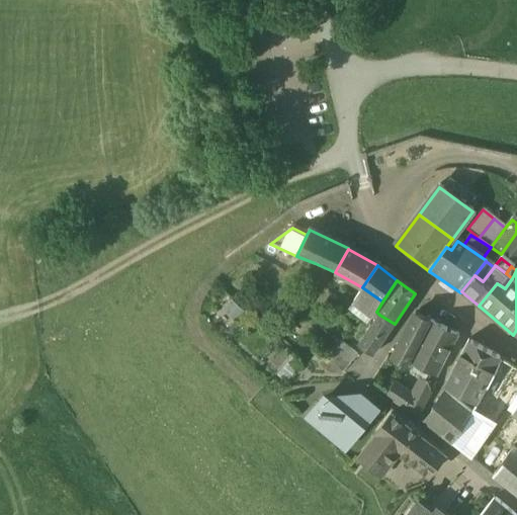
[(382,302),(362,287),(354,299),(374,315),(376,312),(382,302)]
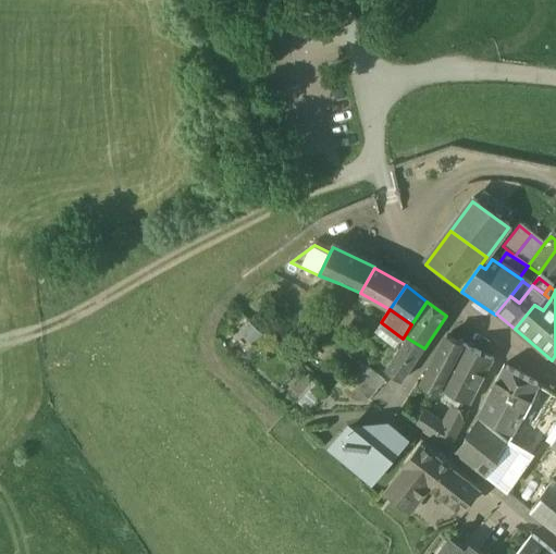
[(408,339),(387,370),(403,381),(424,348),(408,339)]
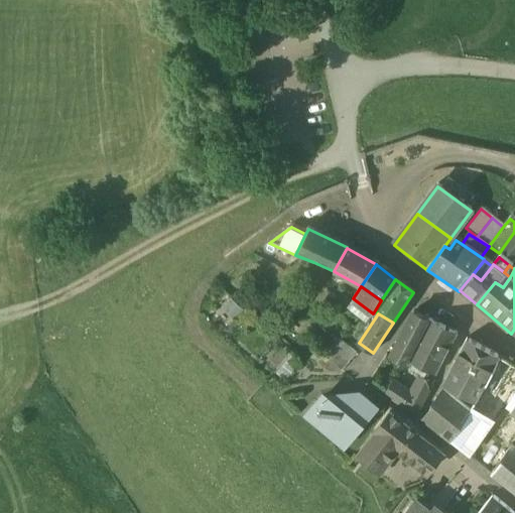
[(413,314),(390,359),(405,367),(407,363),(428,323),(413,314)]
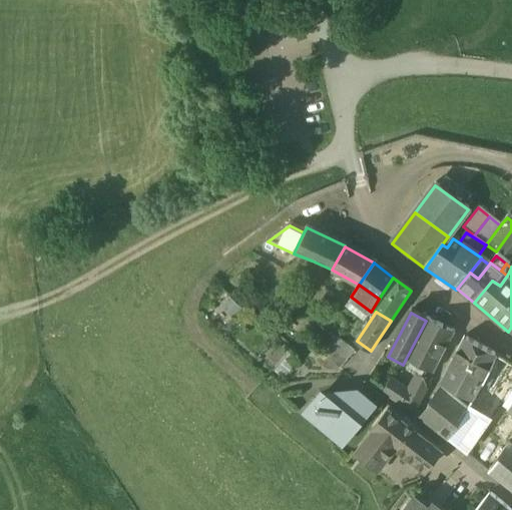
[(453,334),(426,321),(405,361),(432,375),(453,334)]
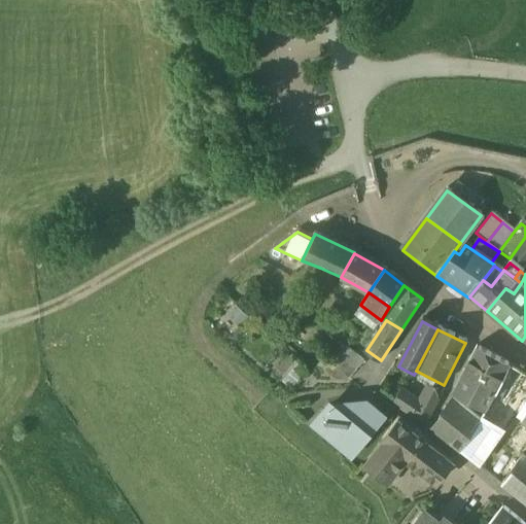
[(365,362),(348,348),(332,365),(351,381),(365,362)]
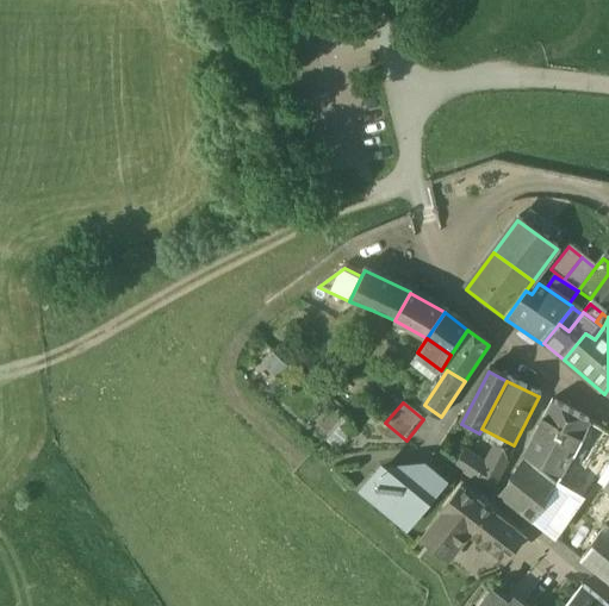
[(590,425),(552,404),(524,455),(563,479),(569,468),(590,425)]
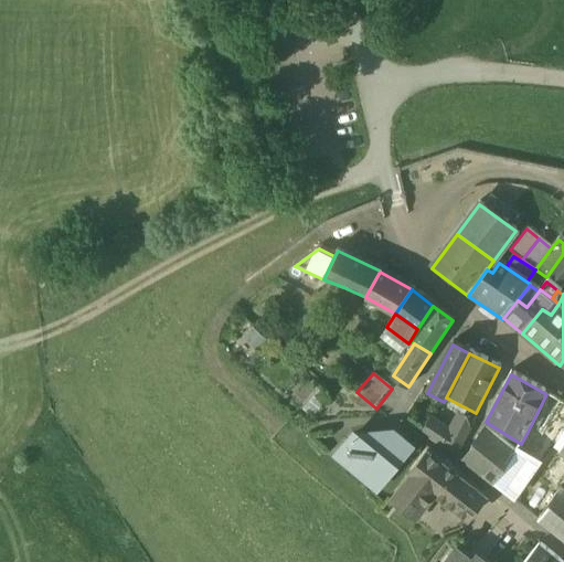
[(320,386),(301,404),(311,415),(330,396),(320,386)]
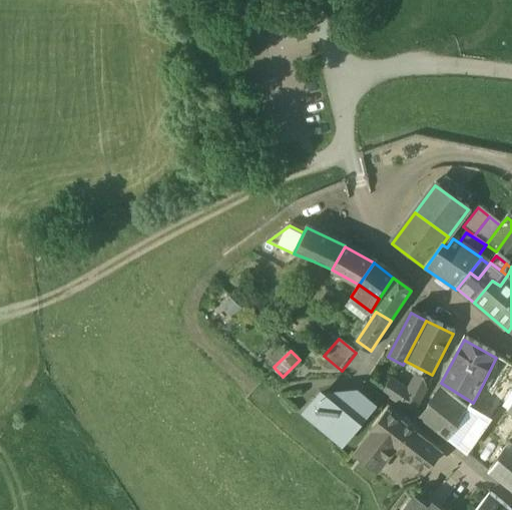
[(511,403),(511,367),(496,358),(478,394),(507,412),(511,403)]
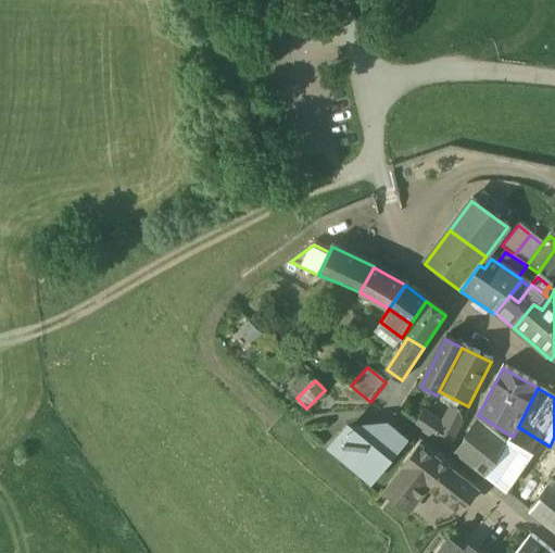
[(453,405),(442,424),(423,413),(414,428),(448,450),(467,415),(453,405)]
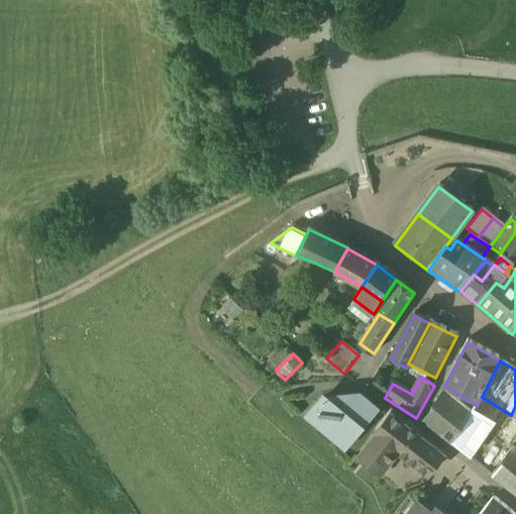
[(362,394),(326,394),(323,392),(303,416),(344,451),(380,410),(362,394)]
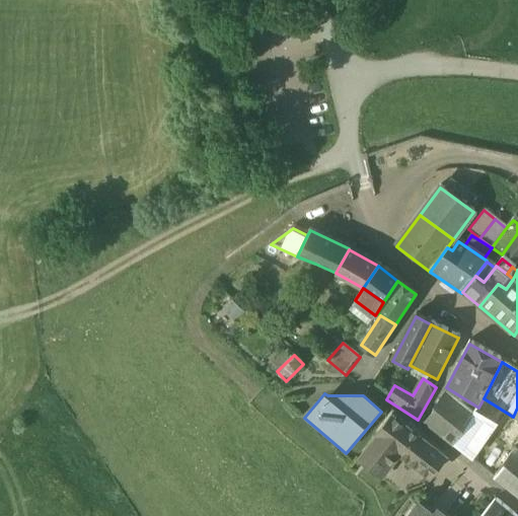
[(472,417),(448,397),(438,403),(427,425),(452,446),(472,417)]
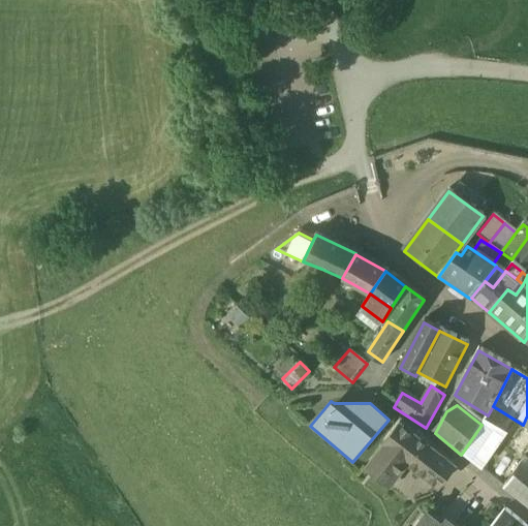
[(488,415),(484,423),(482,425),(461,455),(527,508),(527,461),(509,445),(523,425),(493,406),(488,415)]
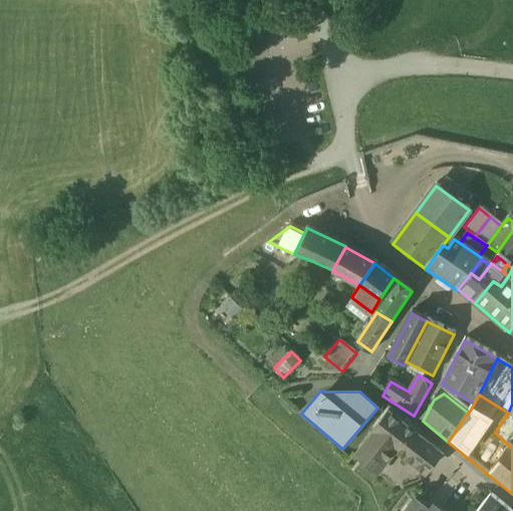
[(442,453),(388,411),(355,453),(378,471),(396,450),(425,473),(442,453)]
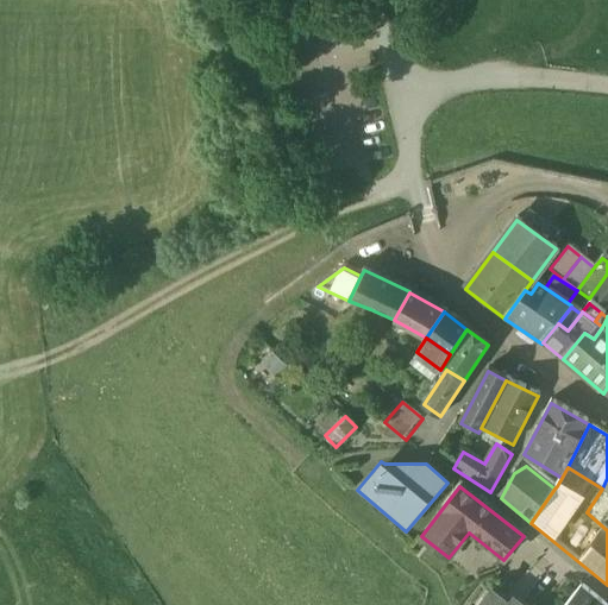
[(506,594),(524,604),(538,604),(543,597),(514,581),(506,594)]
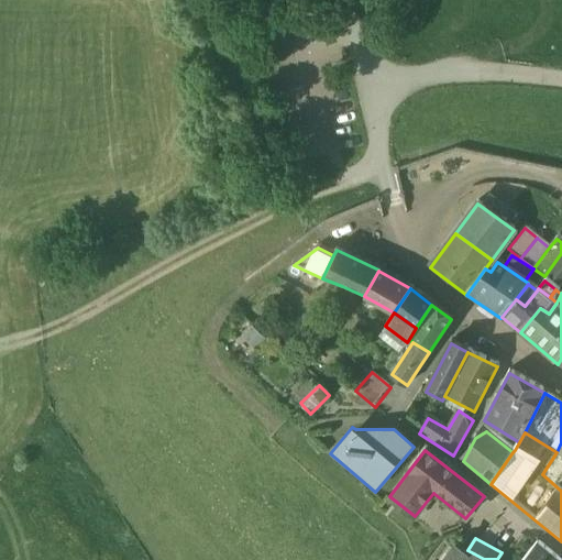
[(554,559),(537,545),(524,559),(554,559)]
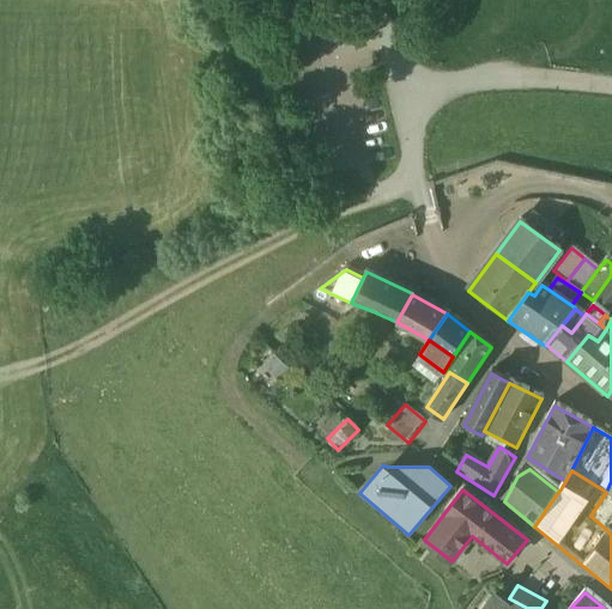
[(513,608),(495,595),(484,608),(521,608),(513,608)]
